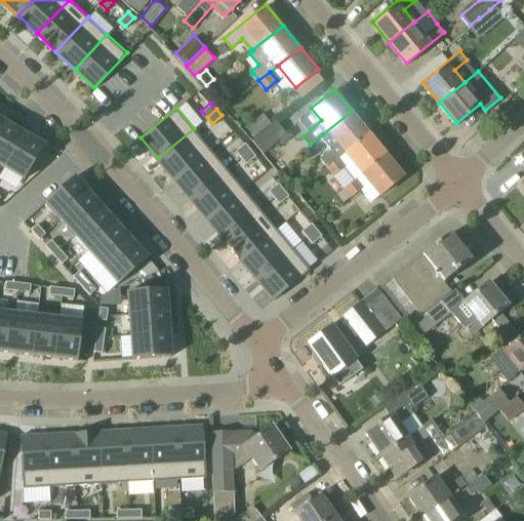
[(328,165),(369,131),(352,111),(322,134),(332,148),(321,157),(328,165)]
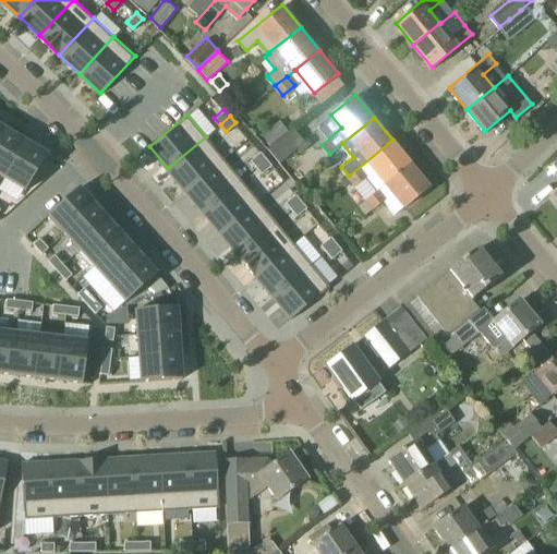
[(271,145),(288,131),(279,119),(262,133),(271,145)]
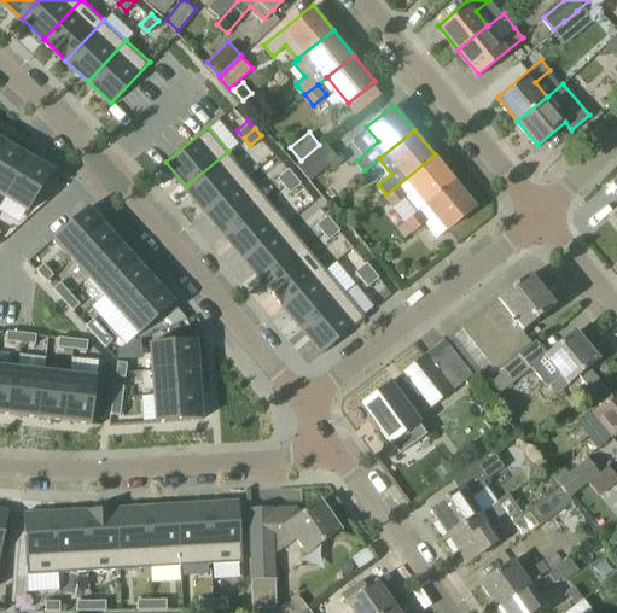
[(9,140),(0,153),(0,190),(6,194),(30,155),(9,140)]
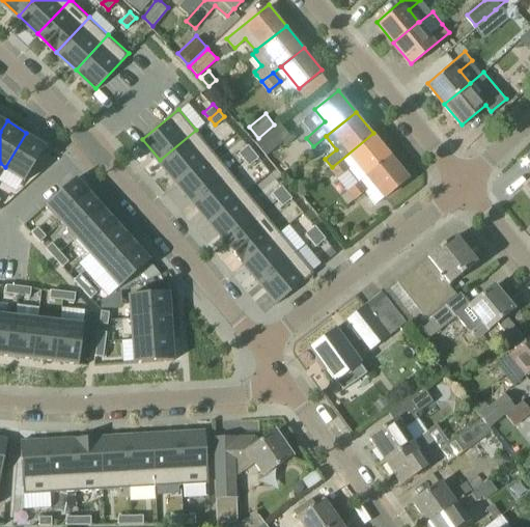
[(258,138),(256,140),(267,154),(290,134),(279,120),(275,125),(274,125),(258,138)]
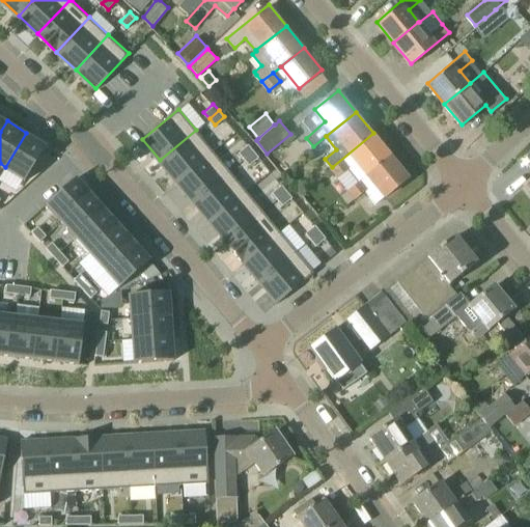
[(196,130),(160,160),(176,181),(213,149),(196,130)]
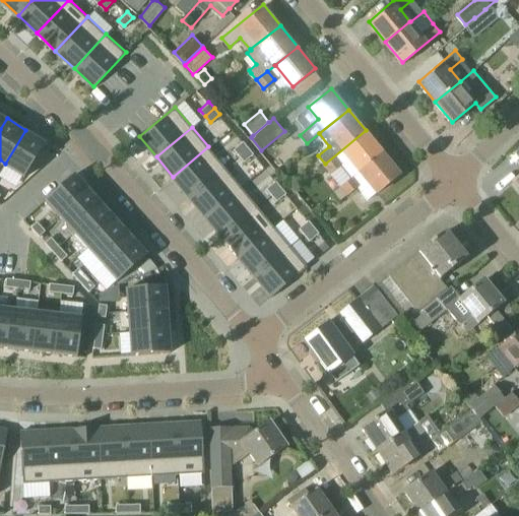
[(25,130),(5,164),(24,175),(46,141),(25,130)]
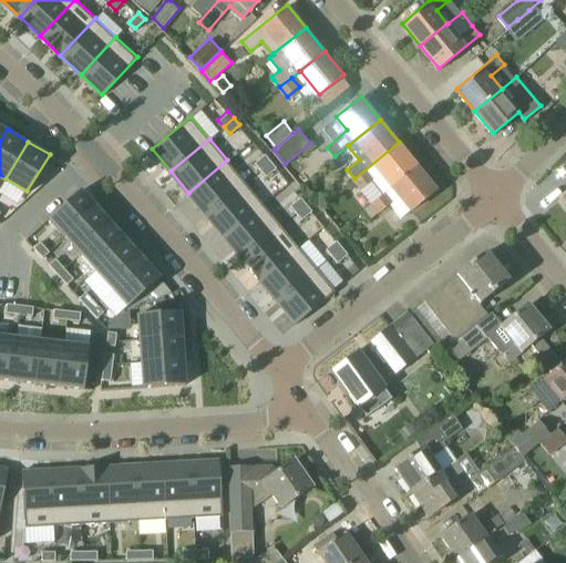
[(386,192),(418,165),(399,142),(354,178),(362,187),(373,178),(386,192)]
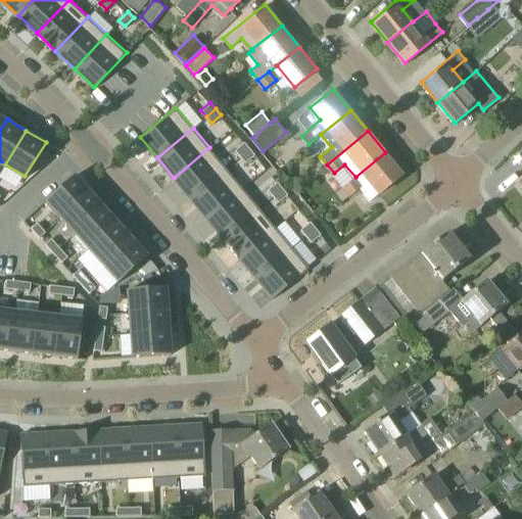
[(244,142),(234,149),(240,156),(249,148),(244,142)]
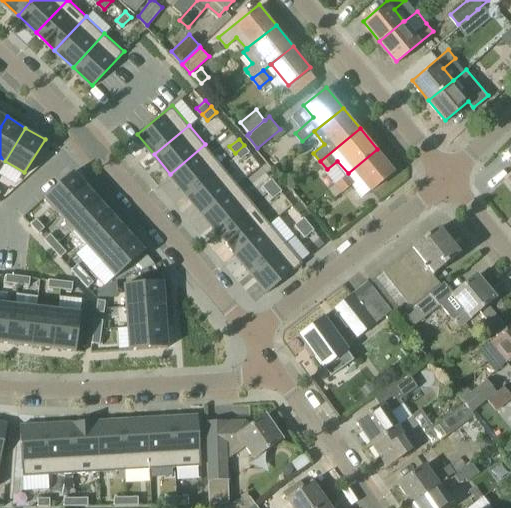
[(205,144),(170,174),(186,193),(221,164),(205,144)]
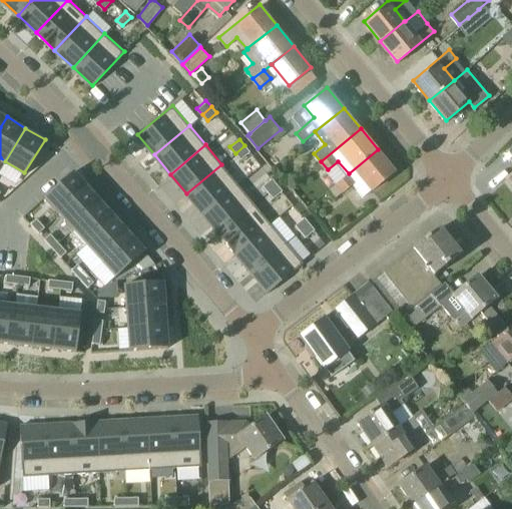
[(244,145),(235,153),(240,159),(249,151),(244,145)]
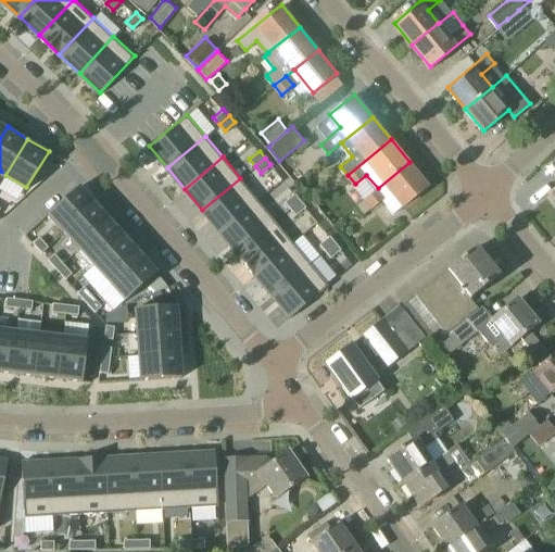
[(394,210),(402,203),(404,204),(428,185),(410,162),(378,188),(366,198),(374,207),(385,198),(394,210)]
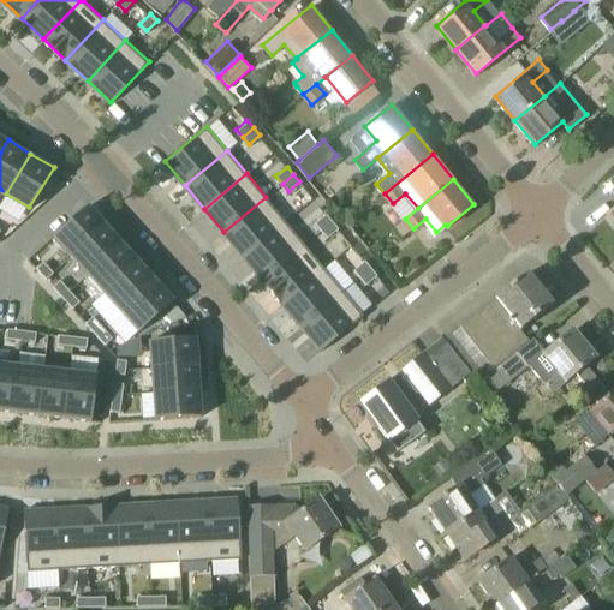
[(266,197),(224,232),(243,256),(285,220),(266,197)]
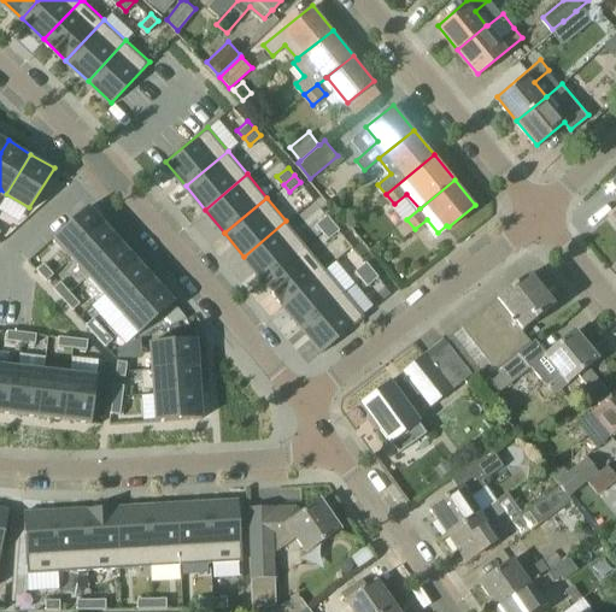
[(89,204),(54,235),(72,256),(107,224),(89,204)]
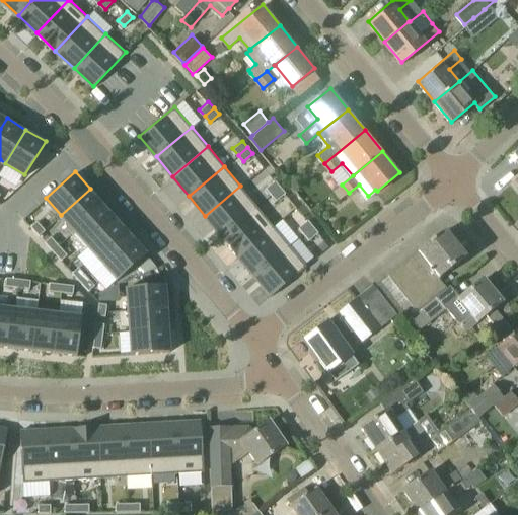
[(275,179),(266,188),(271,194),(281,186),(275,179)]
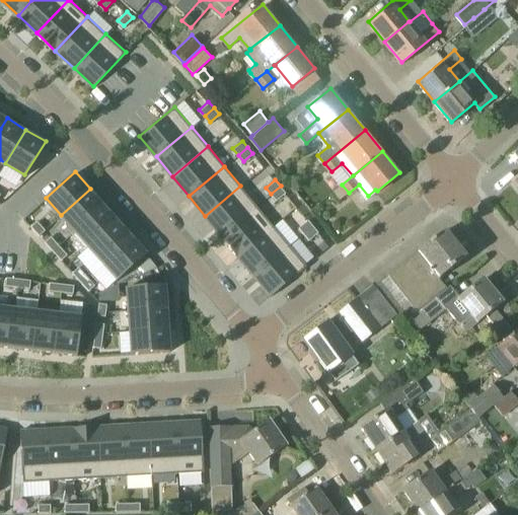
[(240,186),(205,216),(221,235),(257,205),(240,186)]
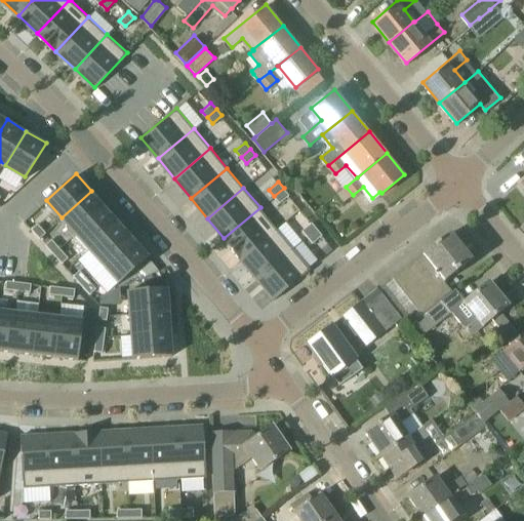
[(284,188),(274,196),(279,202),(289,194),(284,188)]
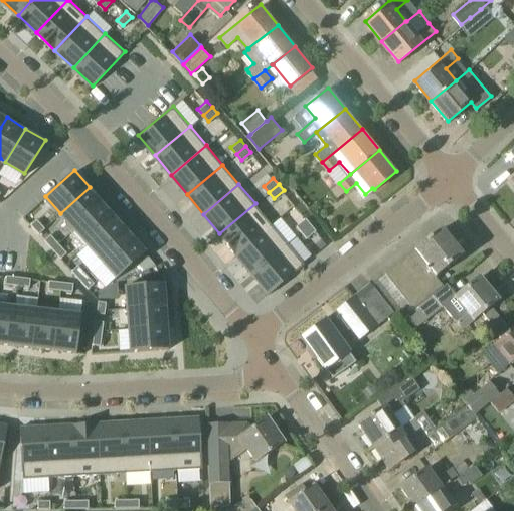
[(90,187),(60,213),(74,228),(104,202),(90,187)]
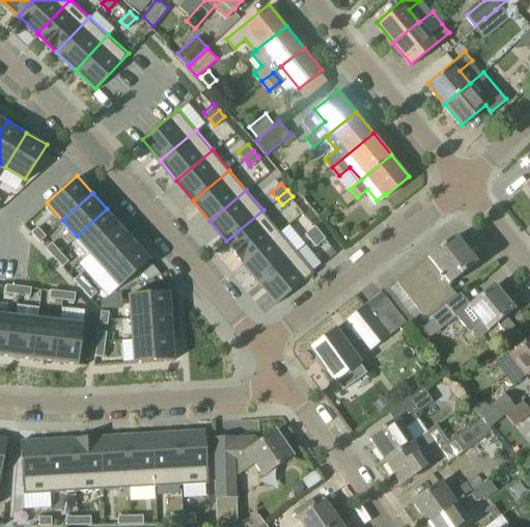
[(107,209),(77,236),(91,251),(120,225),(107,209)]
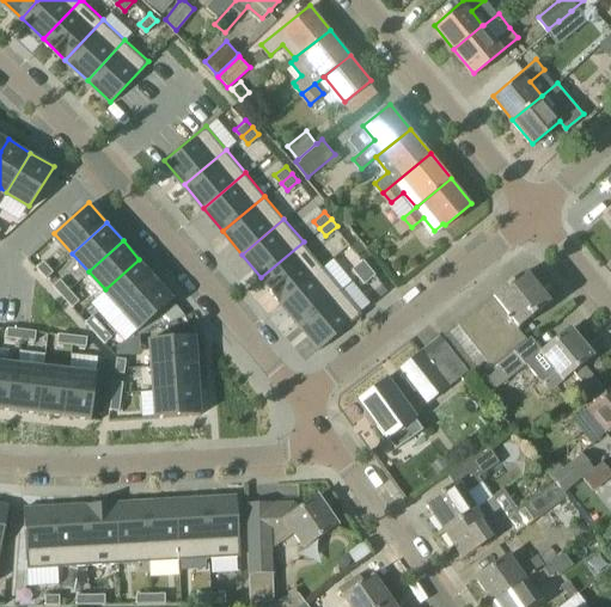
[(304,241),(261,277),(280,300),(323,265),(304,241)]
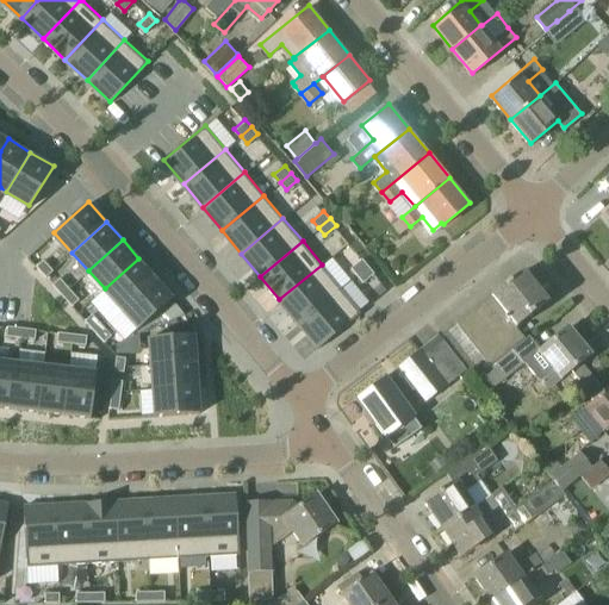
[(362,256),(352,266),(358,273),(370,264),(362,256)]
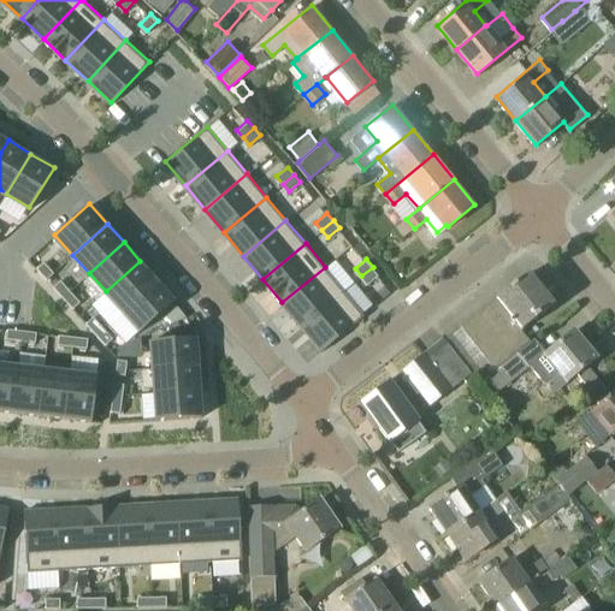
[(45,261),(37,267),(47,278),(54,271),(45,261)]
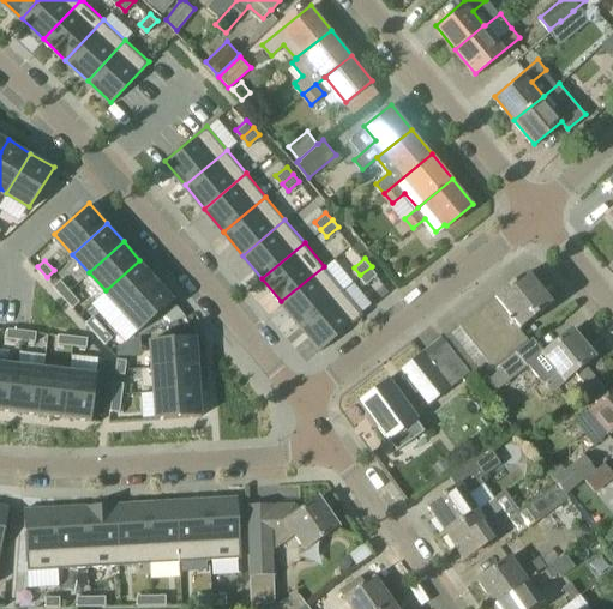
[(139,260),(106,290),(121,309),(156,278),(139,260)]
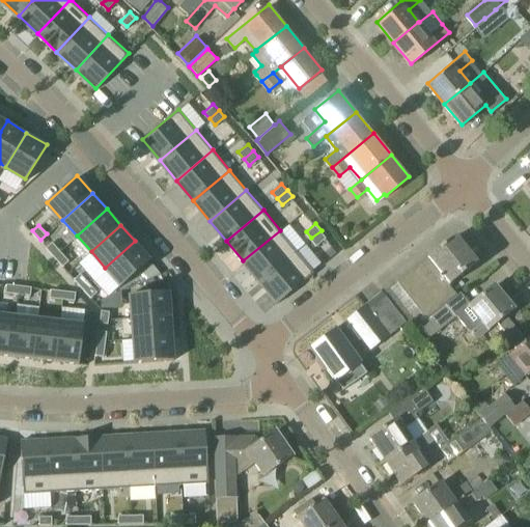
[(280,230),(243,260),(259,281),(297,250),(280,230)]
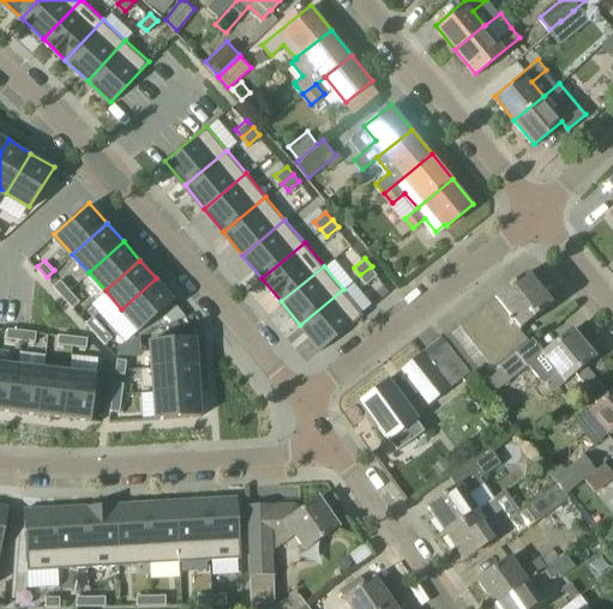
[(372,266),(360,275),(366,282),(378,273),(372,266)]
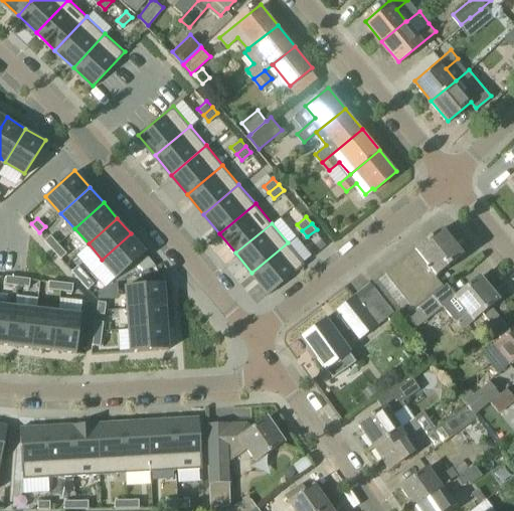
[(462,252),(450,241),(439,230),(431,236),(430,235),(414,247),(415,248),(386,271),(385,272),(372,282),(394,310),(400,318),(433,293),(444,284),(437,275),(463,253),(462,252)]
